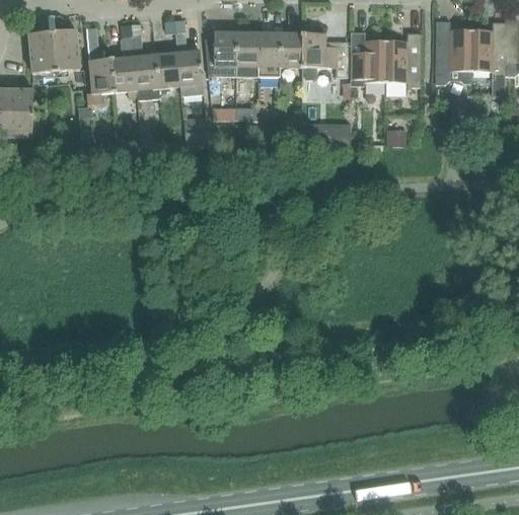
[(505,11),(505,21),(505,65),(505,75),(515,75),(518,72),(518,19),(518,20),(518,12),(505,11)]
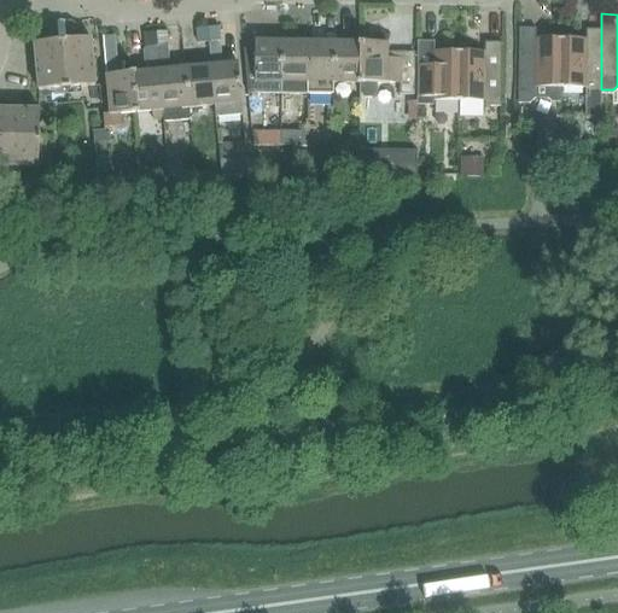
[(71,17),(64,17),(65,29),(75,28),(75,19),(71,17)]
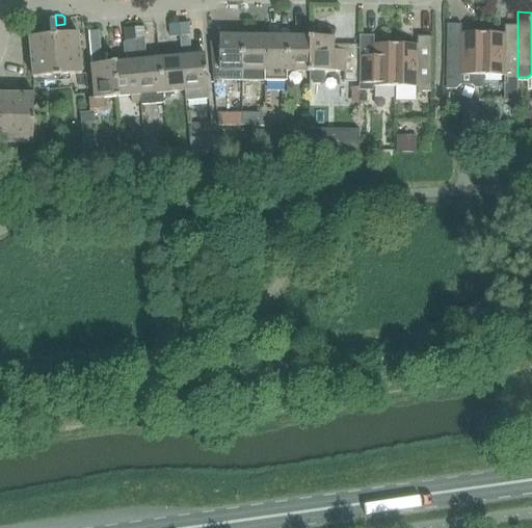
[(50,25),(49,16),(43,17),(41,19),(41,26),(50,25)]
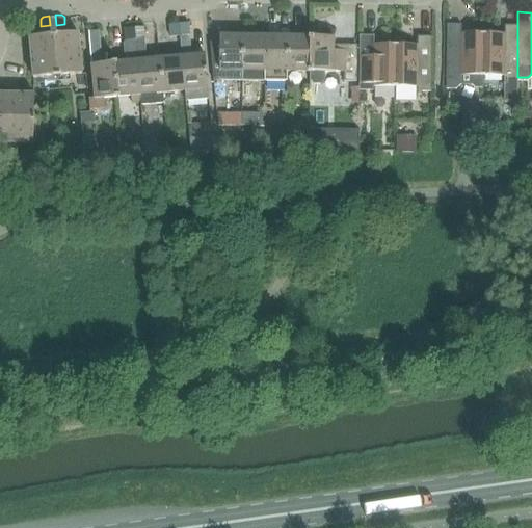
[(182,20),(179,21),(180,33),(181,53),(184,87),(185,98),(208,96),(208,85),(204,51),(191,53),(189,32),(188,20),(182,20)]
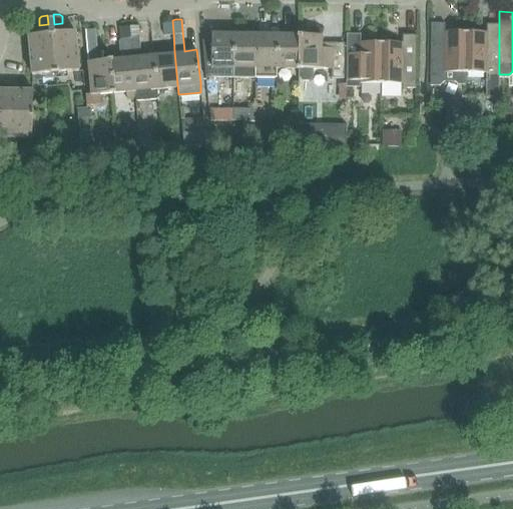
[(172,20),(163,20),(164,32),(173,32),(172,20)]
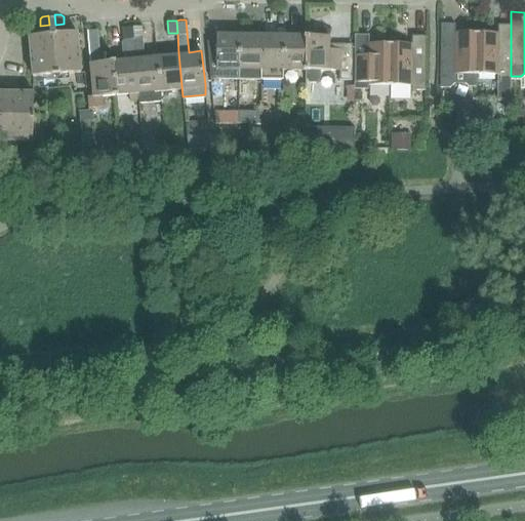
[(475,72),(476,72),(476,30),(454,30),(454,22),(441,22),(440,85),(449,85),(453,81),(466,81),(468,84),(475,84),(475,72)]
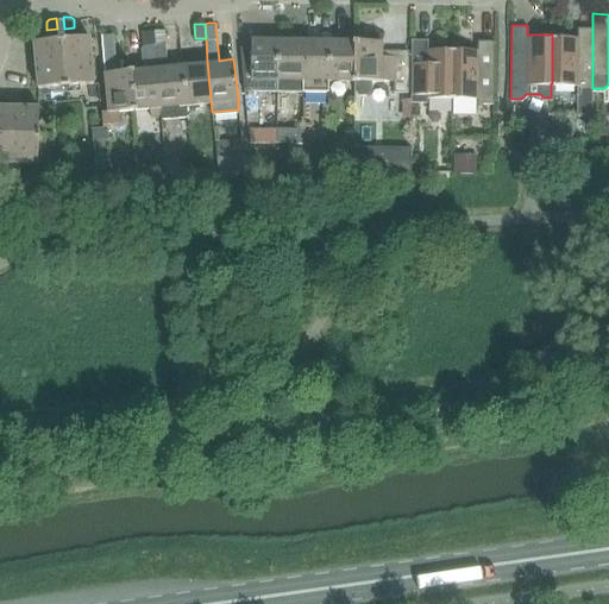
[(552,35),(552,83),(577,83),(576,112),(591,112),(591,88),(592,88),(592,76),(592,25),(577,25),(577,36),(552,35)]
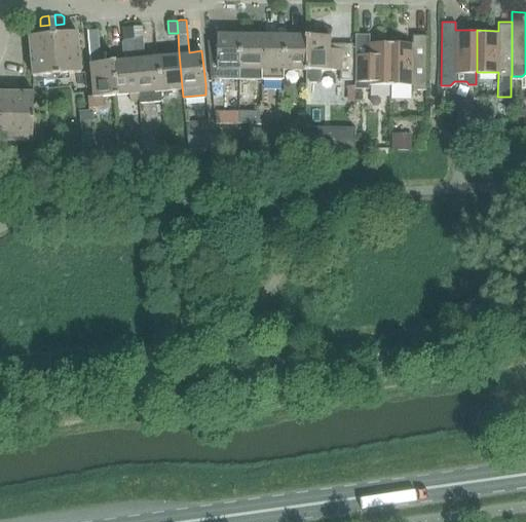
[(142,24),(133,25),(134,37),(135,57),(138,90),(139,99),(139,101),(161,99),(160,88),(157,54),(144,57),(143,36),(142,24)]
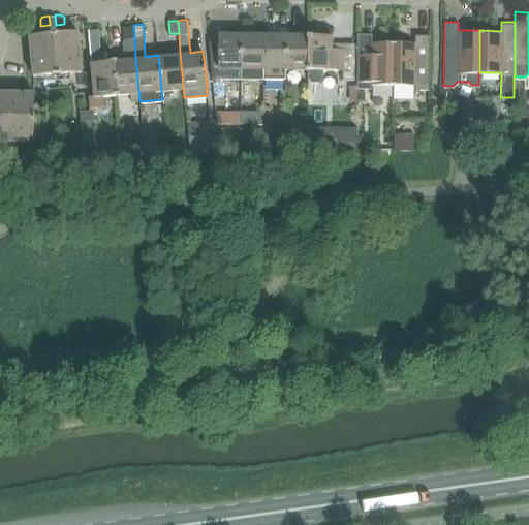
[(126,58),(114,59),(117,93),(129,92),(130,99),(139,99),(138,91),(135,57),(134,37),(133,25),(124,25),(125,37),(122,40),(123,51),(126,53),(126,58)]
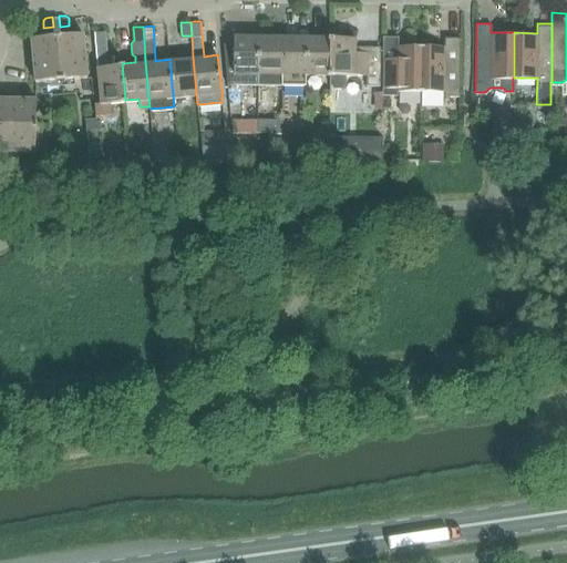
[(104,30),(94,31),(95,44),(98,67),(100,102),(94,102),(95,113),(111,112),(110,101),(125,100),(122,63),(107,65),(105,43),(104,30)]
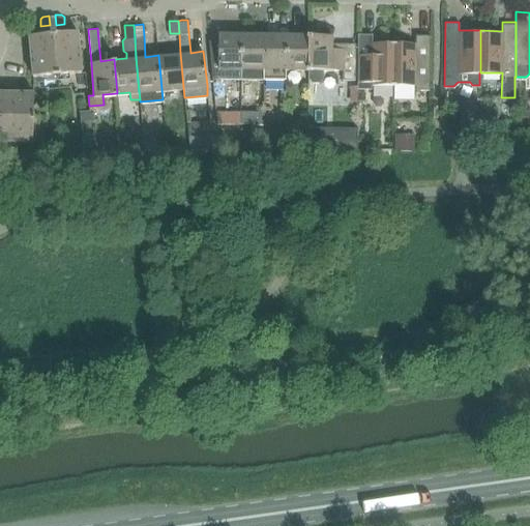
[(78,30),(53,32),(57,72),(81,70),(78,30)]
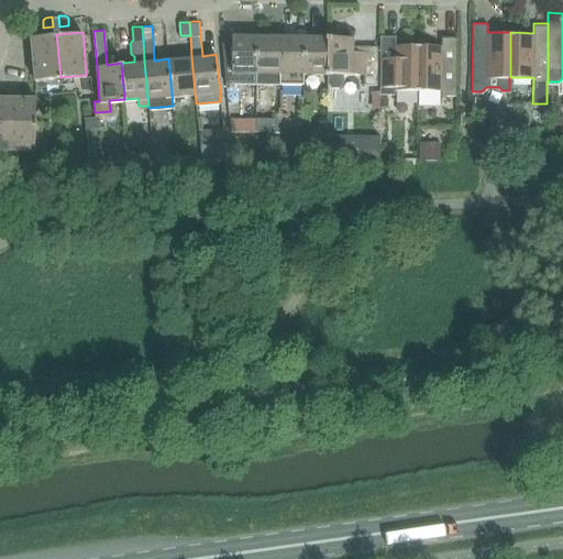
[(61,77),(56,34),(31,36),(34,79),(61,77)]
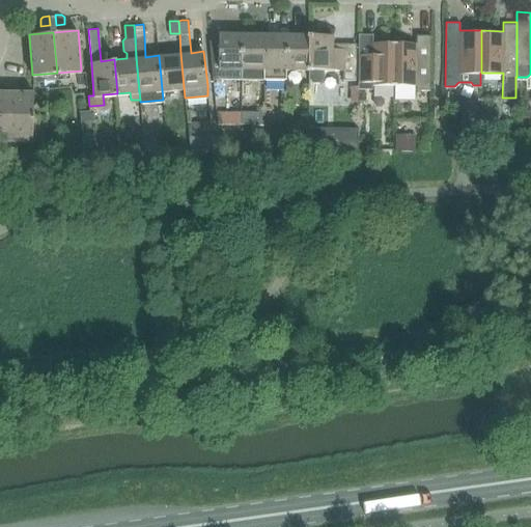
[(358,32),(358,87),(371,87),(371,83),(393,83),(394,42),(372,42),(372,33),(358,32)]
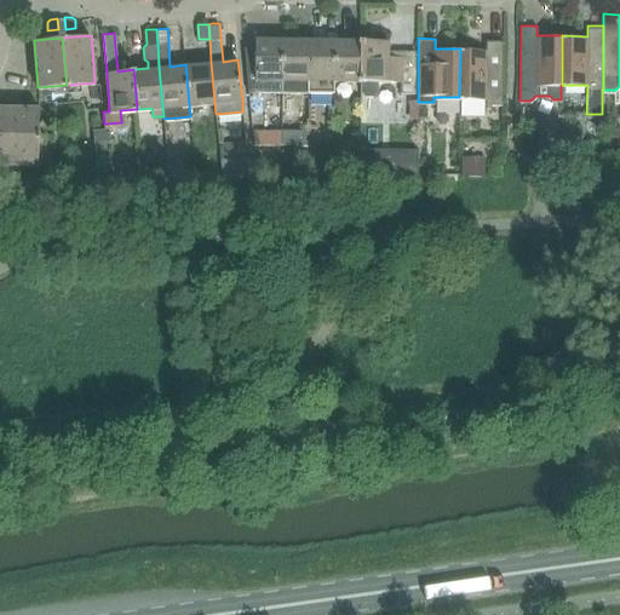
[(248,90),(282,91),(282,39),(256,39),(256,45),(245,45),(248,90)]
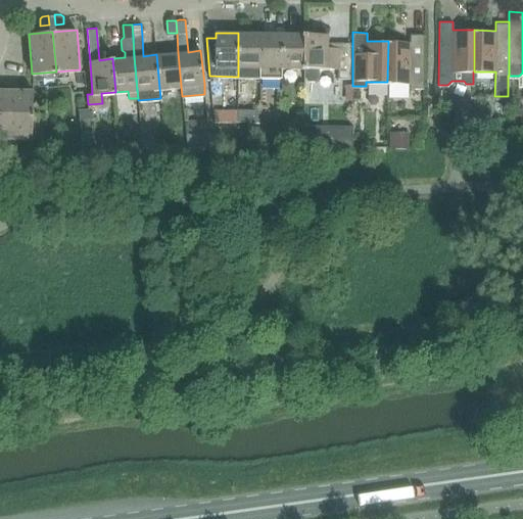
[(238,77),(259,77),(260,33),(238,33),(238,77)]
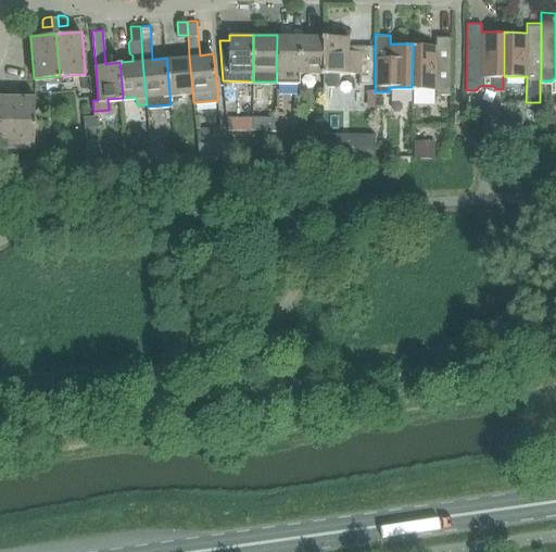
[(277,35),(276,82),(300,82),(300,71),(300,35),(277,35)]
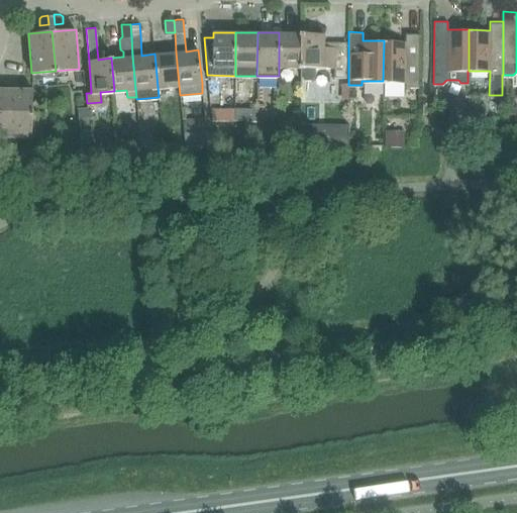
[(301,33),(279,32),(279,66),(301,67),(301,33)]
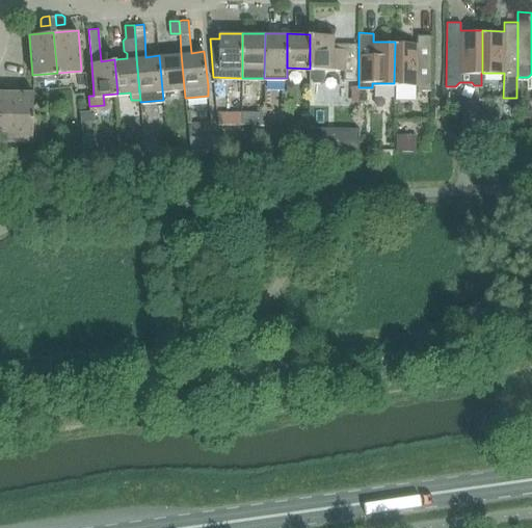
[(417,42),(395,42),(394,83),(417,84),(417,88),(430,88),(431,33),(417,33),(417,42)]
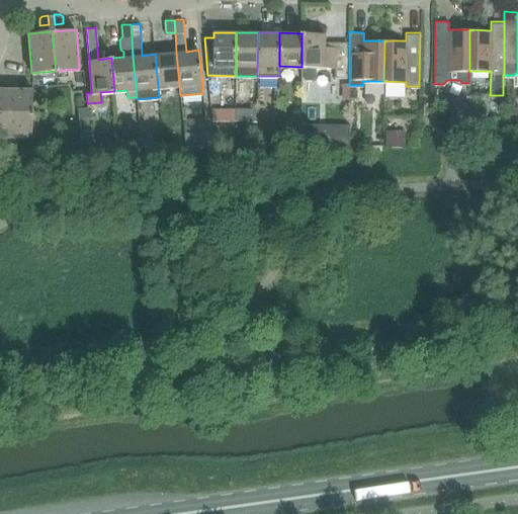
[(311,78),(315,75),(315,67),(324,67),(324,66),(335,67),(334,76),(347,76),(347,44),(335,44),(335,46),(324,46),(324,33),(301,33),(301,67),(300,74),(306,78),(311,78)]
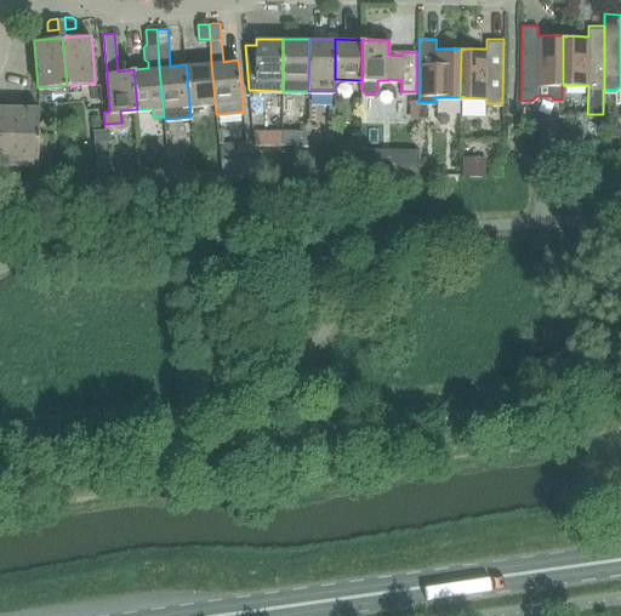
[(211,62),(186,64),(189,104),(215,102),(211,62)]
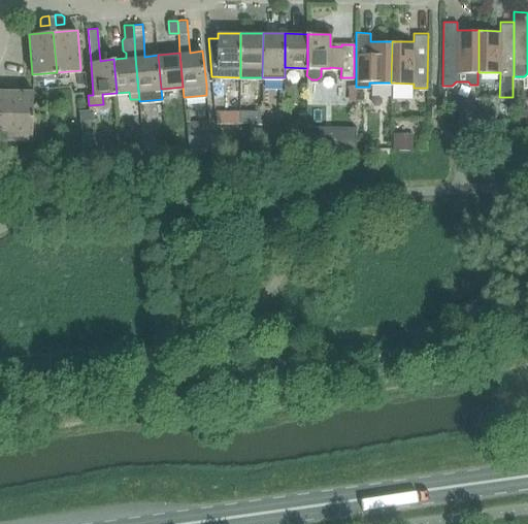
[(0,90),(0,115),(33,116),(33,91),(0,90)]
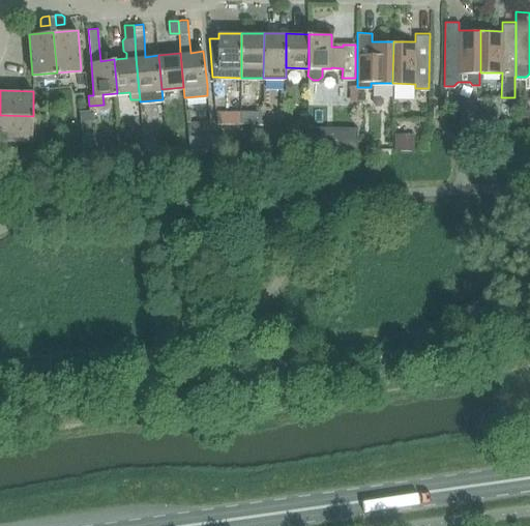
[(240,110),(216,109),(216,121),(240,122),(240,110)]
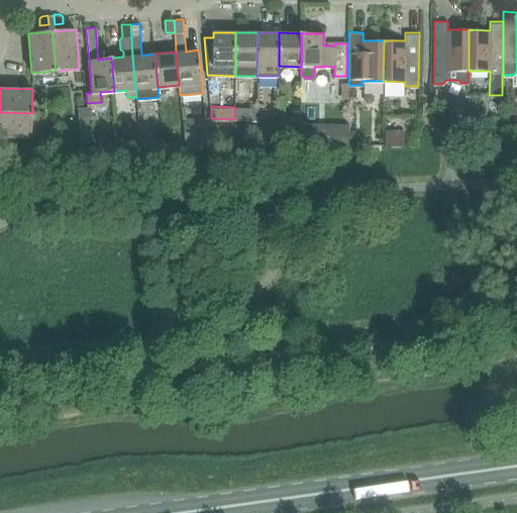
[(78,117),(88,116),(87,107),(78,108),(78,117)]
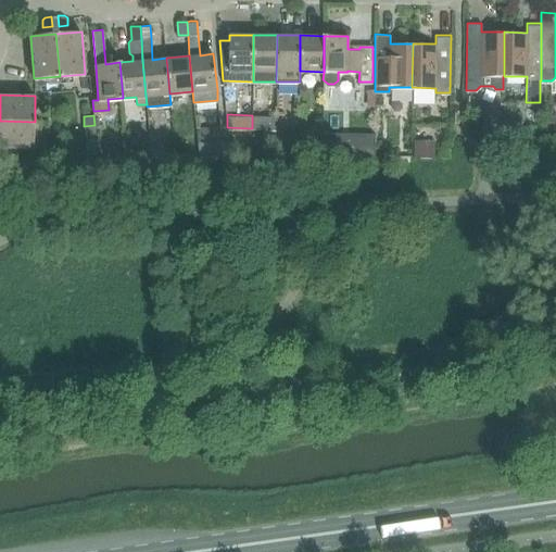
[(276,128),(276,115),(252,115),(252,128),(276,128)]
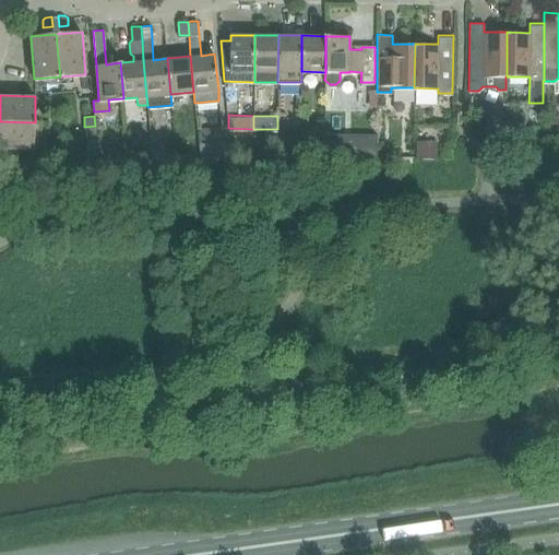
[(287,129),(287,116),(277,116),(277,129),(287,129)]
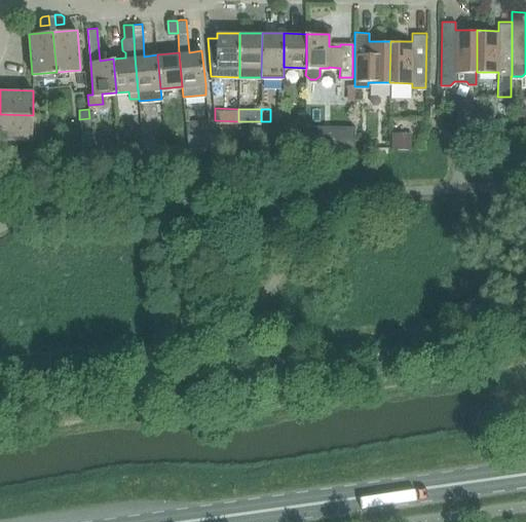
[(33,115),(0,114),(0,138),(33,139),(33,115)]
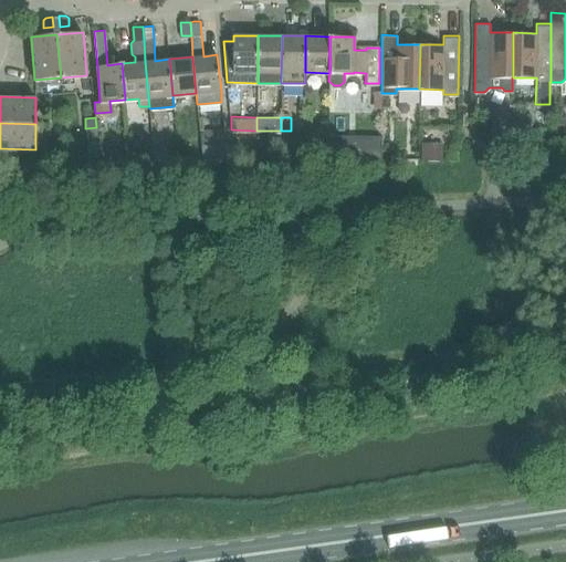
[(96,127),(85,128),(86,138),(97,137),(96,127)]
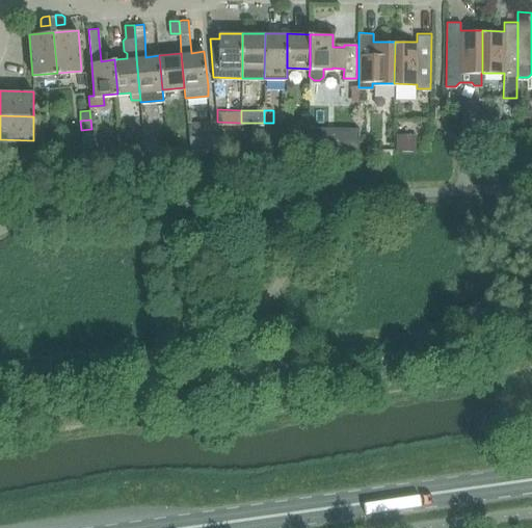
[(188,122),(189,134),(212,132),(210,120),(188,122)]
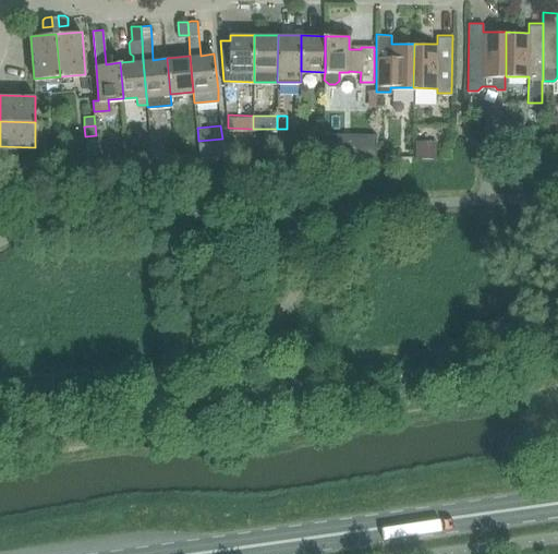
[(96,135),(85,136),(86,146),(97,145),(96,135)]
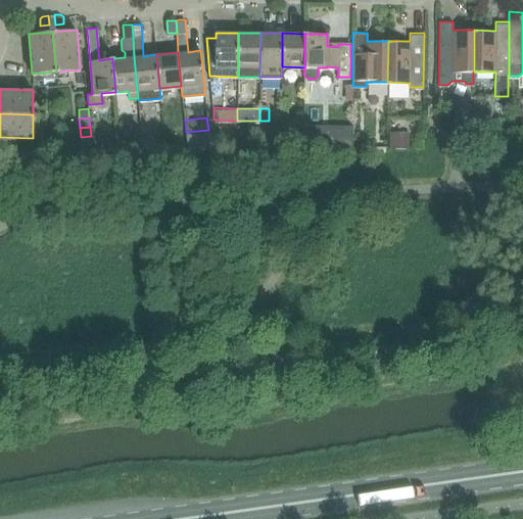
[(303,128),(302,144),(331,144),(332,128),(303,128)]
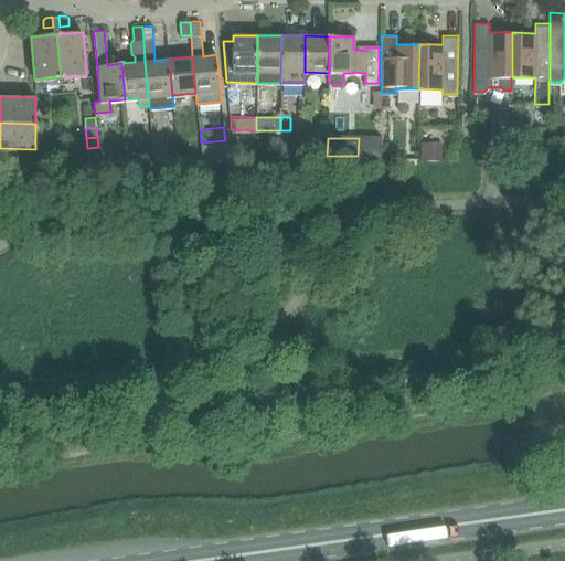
[(201,143),(202,161),(226,159),(225,140),(201,143)]
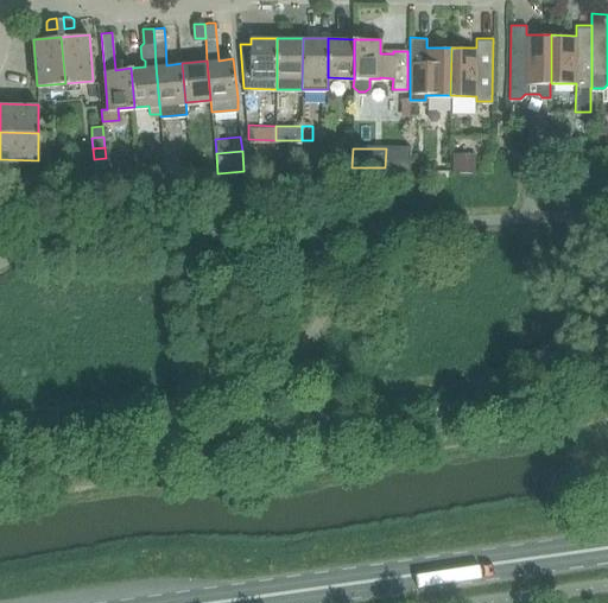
[(106,158),(94,159),(95,170),(106,169),(106,158)]
